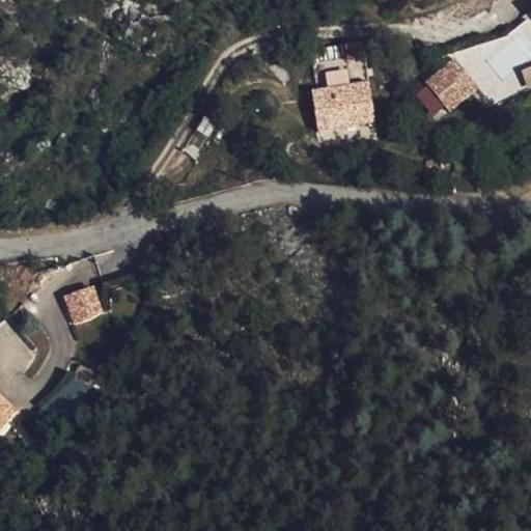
[(479,87),(453,55),(424,80),(427,82),(448,105),(451,108),(479,87)]
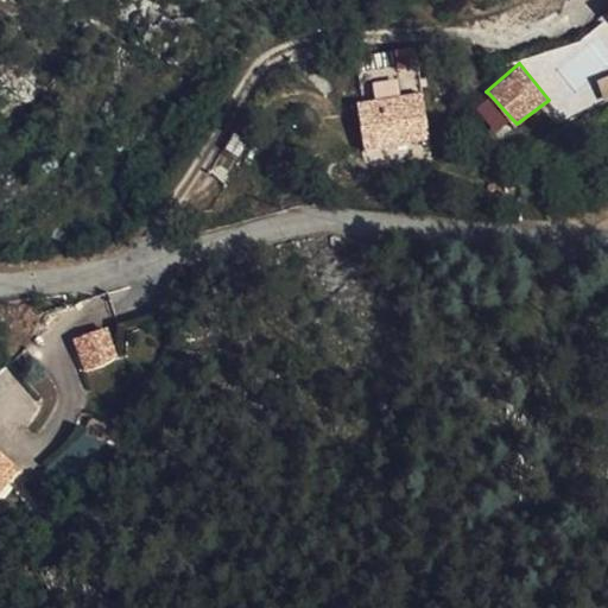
[(363,99),(377,96),(373,80),(401,76),(404,92),(425,88),(422,65),(360,75),(363,99)]
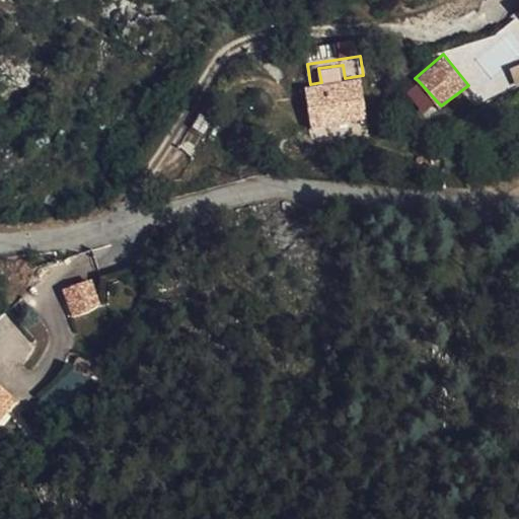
[(350,80),(293,89),(299,127),(355,118),(350,80)]
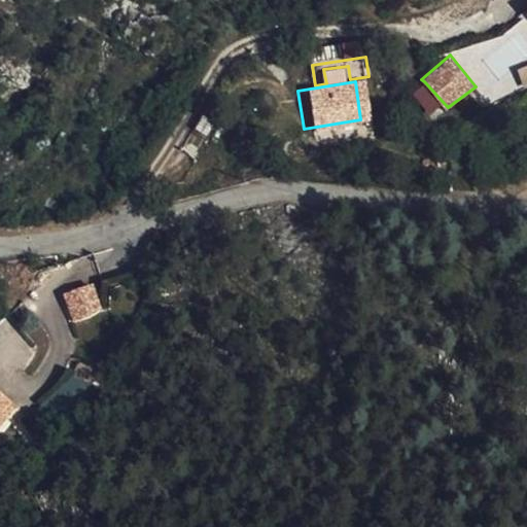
[(424,81),(411,94),(431,114),(445,104),(424,81)]
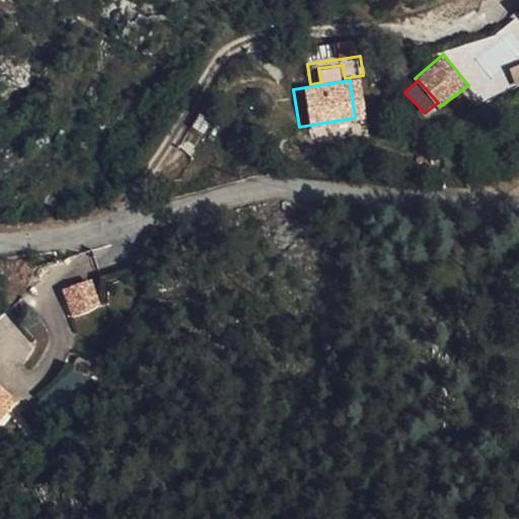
[(99,274),(75,281),(81,305),(98,300),(95,290),(103,288),(99,274)]
